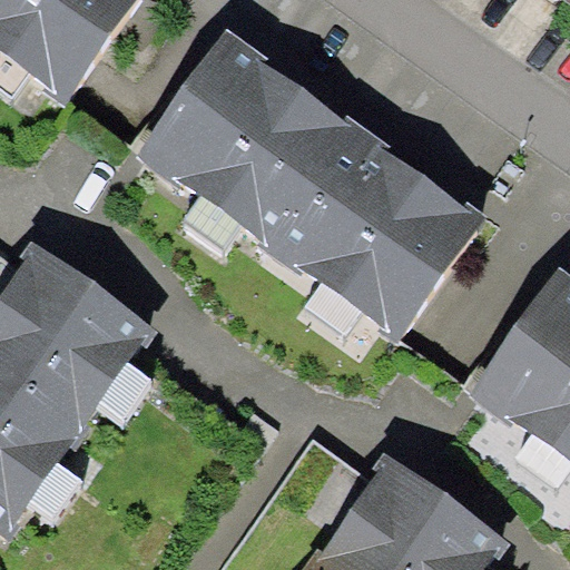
[(0,0),(0,50),(50,86),(48,90),(65,101),(136,0),(0,0)]
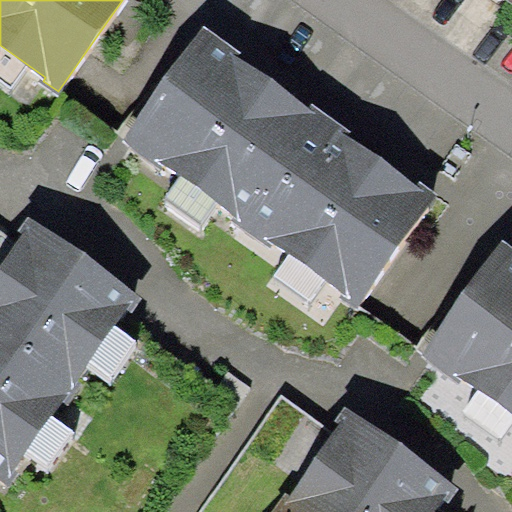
[(240,51),(204,26),(122,141),(161,168),(163,166),(235,216),(231,221),(268,248),(272,242),(344,293),(341,296),(357,307),(437,193),(422,182),(419,186),(345,134),(349,129),(329,115),(312,103),(309,108),(236,57),(240,51)]
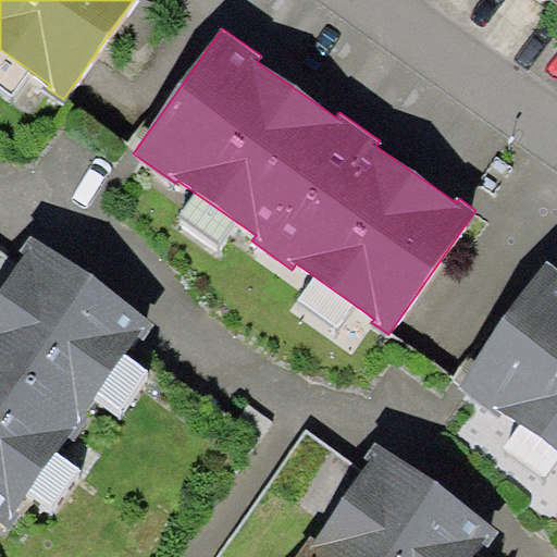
[(156,323),(31,236),(21,250),(26,254),(0,289),(0,520),(11,528),(21,514),(16,511),(69,435),(76,441),(91,419),(84,415),(138,336),(144,341),(156,323)]
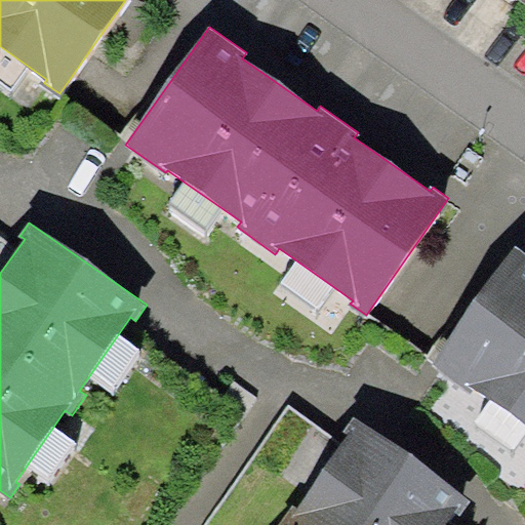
[(524,251),(516,246),(433,364),(473,392),(475,390),(524,425),(524,251)]
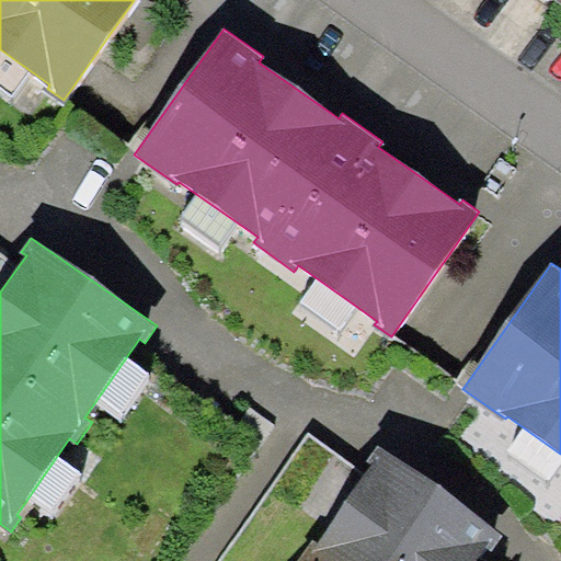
[(504,533),(378,444),(368,458),(374,462),(318,541),(313,538),(298,560),(299,560),(476,560),(487,546),(492,549),(504,533)]
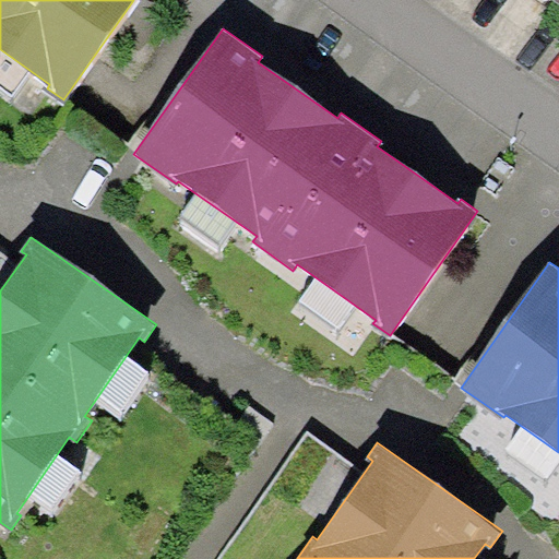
All buildings are outlined.
